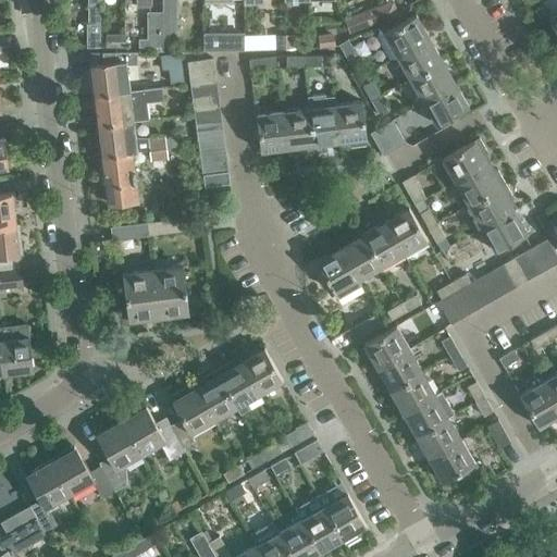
[(87,0),(87,1),(87,23),(99,22),(99,0),(87,0)]
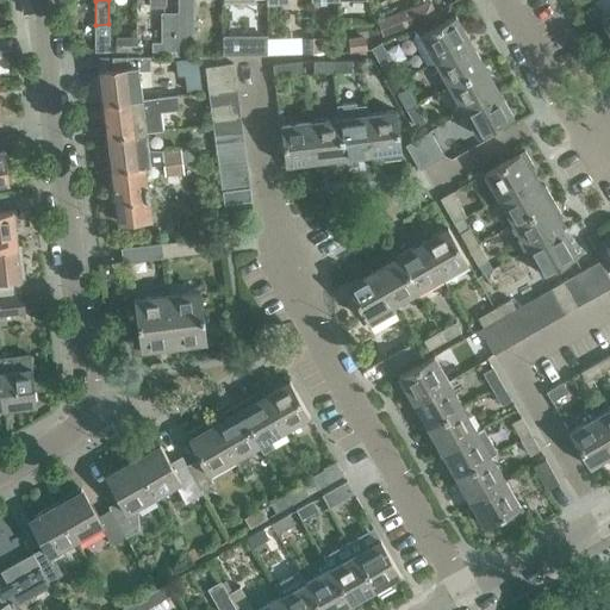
[(175,0),(176,12),(176,48),(193,48),(192,0),(175,0)]
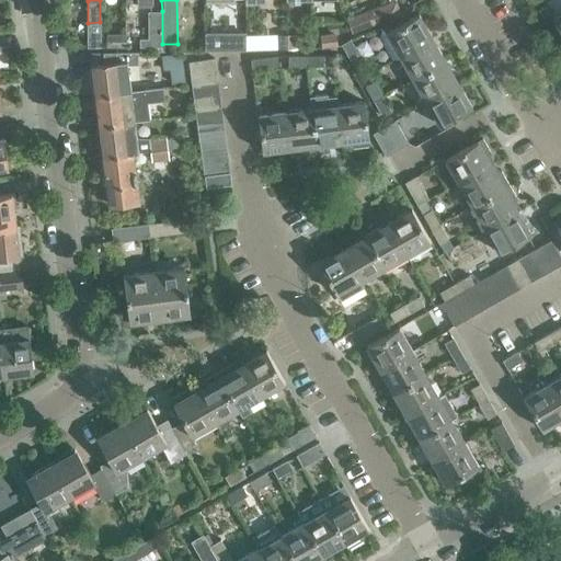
[(386,3),(346,18),(346,19),(351,32),(391,18),(386,3)]
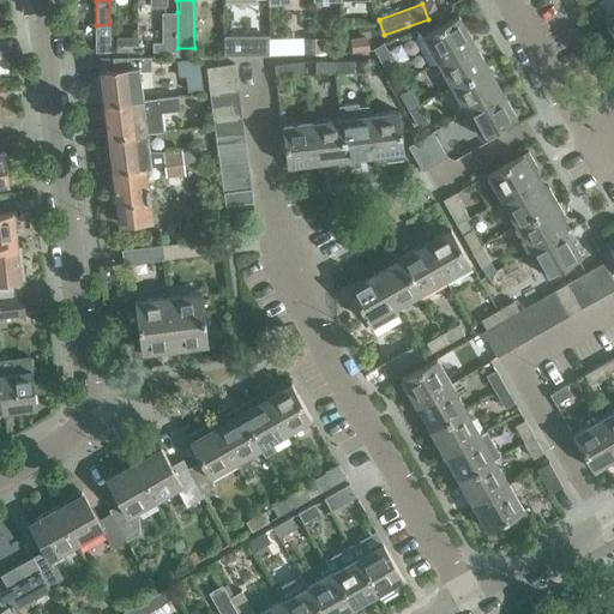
[(178,50),(178,48),(178,12),(161,12),(161,46),(151,46),(151,50),(178,50)]
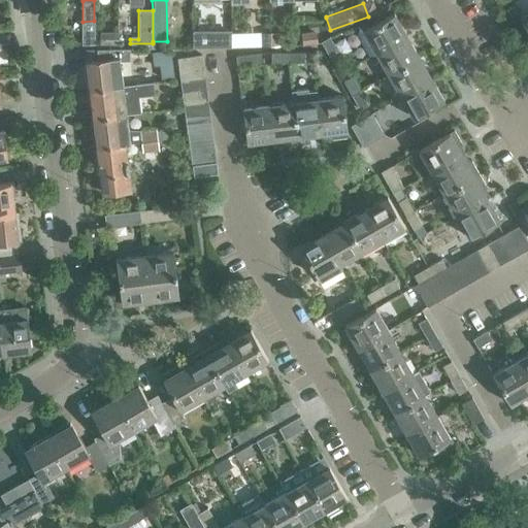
[(527,10),(519,17),(527,32),(527,10)]
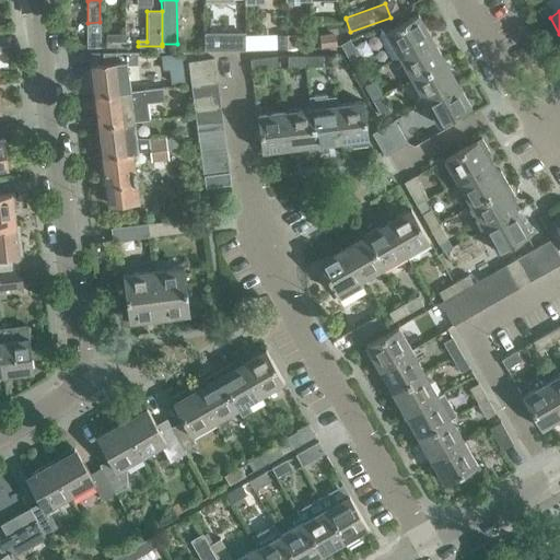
[(385,33),(399,56),(431,37),(417,14),(385,33)]
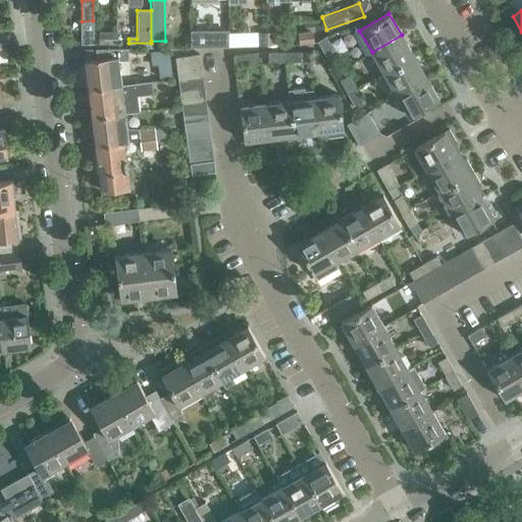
[(228,46),(228,45),(228,29),(190,30),(190,46),(228,46)]
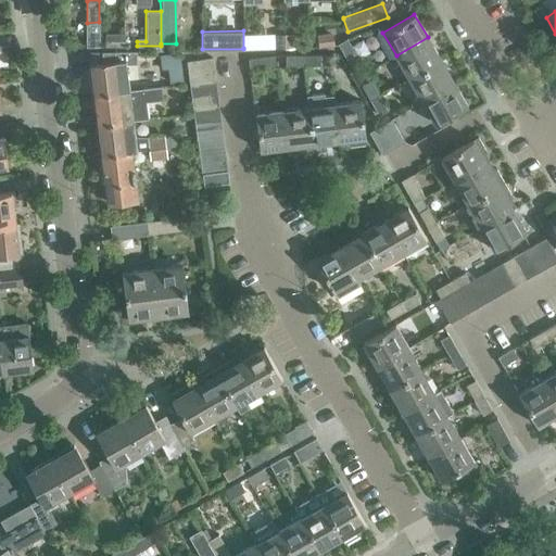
[(254,32),(243,32),(244,48),(254,47),(254,32)]
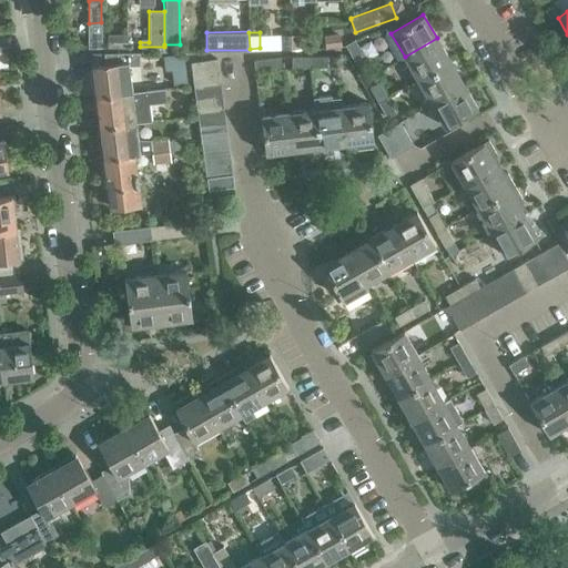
[(325,48),(342,46),(340,32),(324,34),(325,48)]
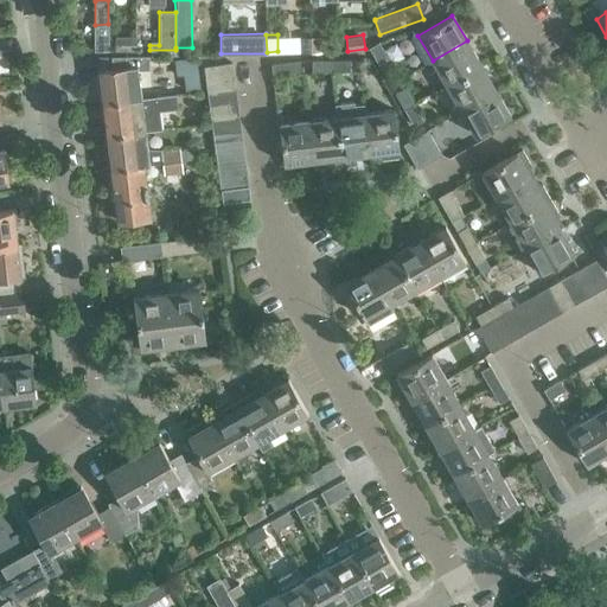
[(136,51),(136,50),(136,36),(114,36),(114,51),(136,51)]
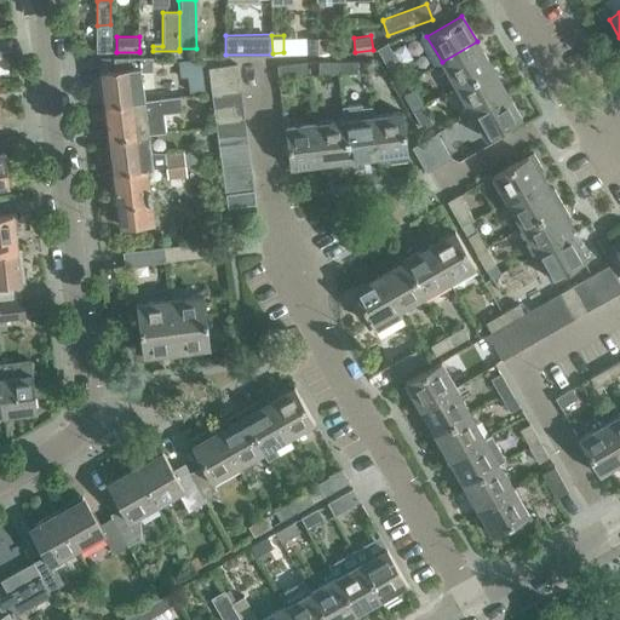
[(113,52),(113,38),(98,39),(98,52),(113,52)]
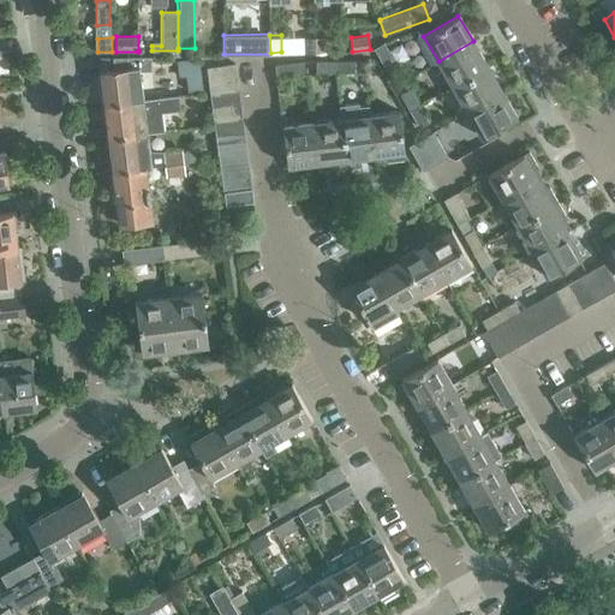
[(315,53),(315,37),(305,37),(305,54),(315,53)]
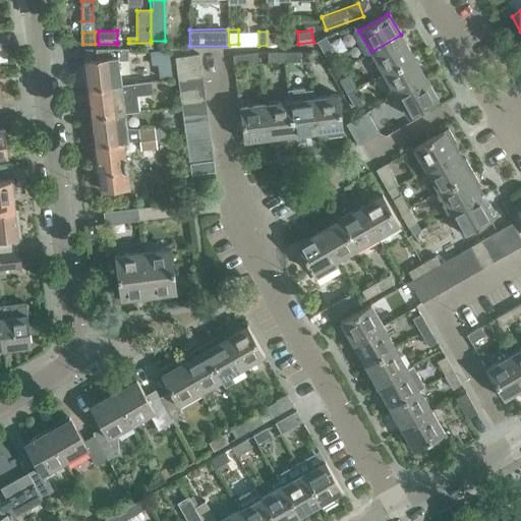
[(267,32),(267,45),(276,45),(276,32),(267,32)]
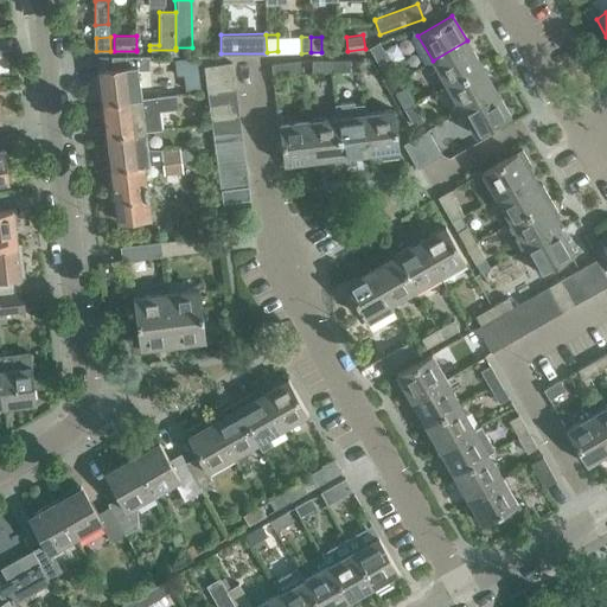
[(446,85),(481,66),(467,40),(433,61),(446,85)]
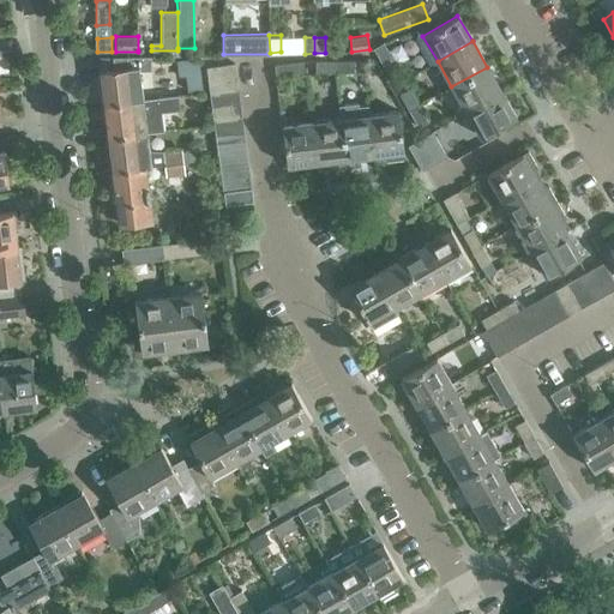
[(373,49),(383,66),(392,60),(383,43),(373,49)]
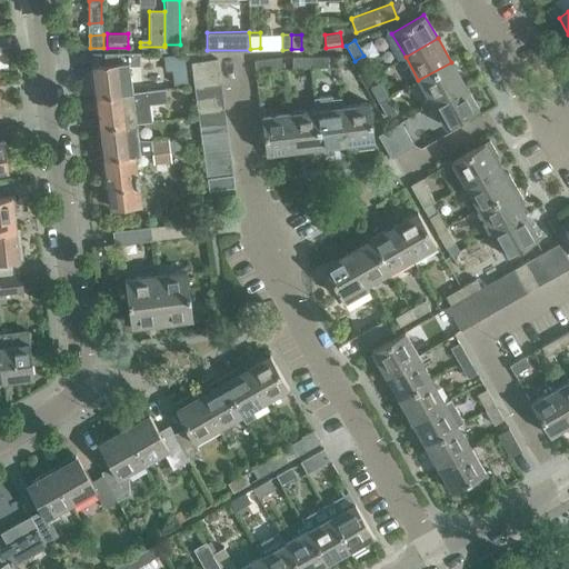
[(103,63),(92,65),(95,82),(91,82),(92,93),(96,92),(97,97),(127,92),(132,92),(128,65),(139,65),(139,51),(103,51),(103,63)]
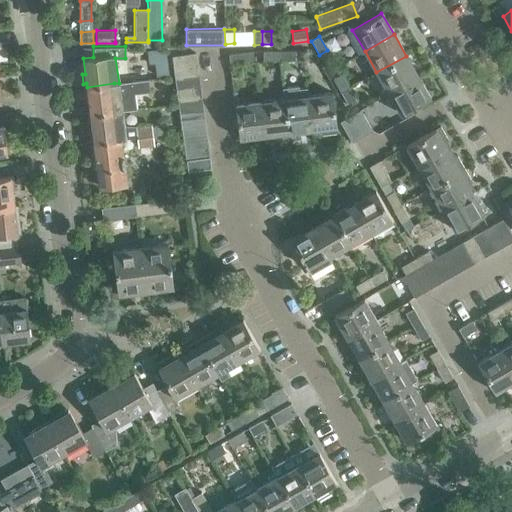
[(168,74),(165,48),(146,50),(148,63),(154,62),(155,76),(168,74)]
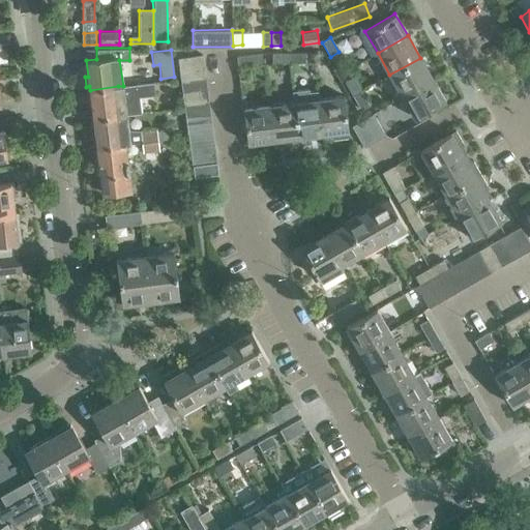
[(237,56),(238,68),(263,65),(261,52),(237,56)]
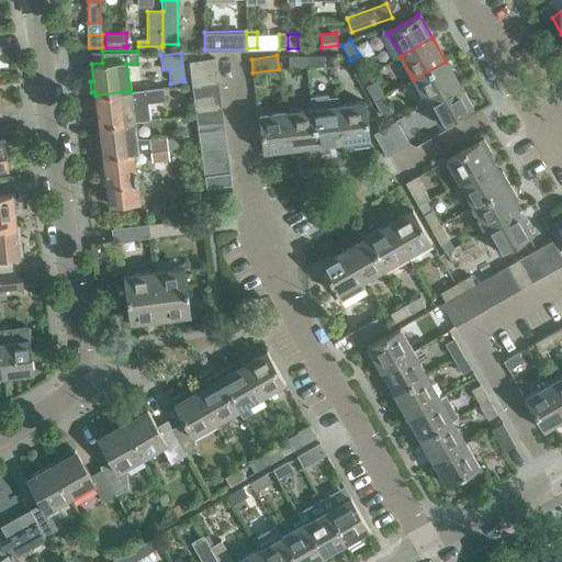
[(306,66),(306,55),(289,55),(289,66),(306,66)]
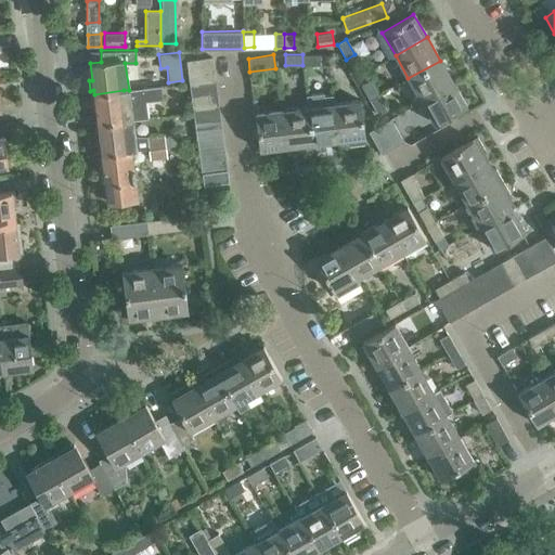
[(302,54),(302,65),(320,65),(320,55),(302,54)]
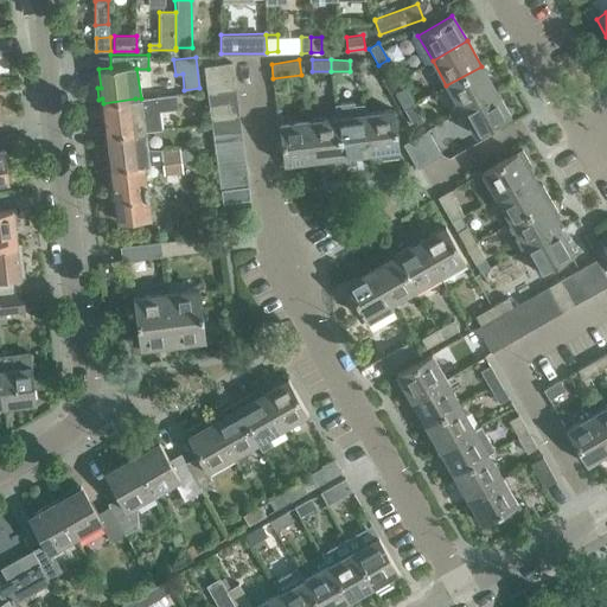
[(234,76),(231,62),(204,66),(205,80),(234,76)]
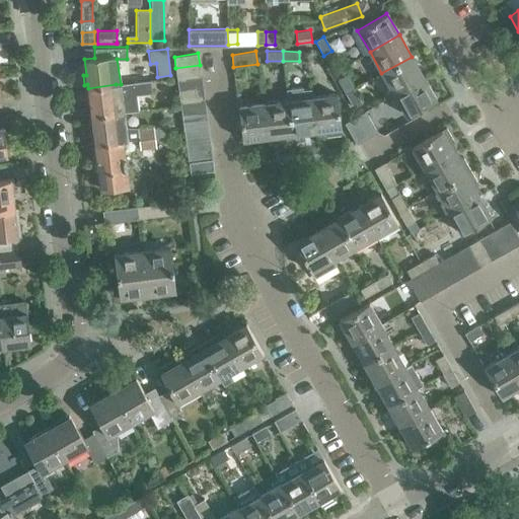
[(381,73),(393,94),(424,77),(412,57),(381,73)]
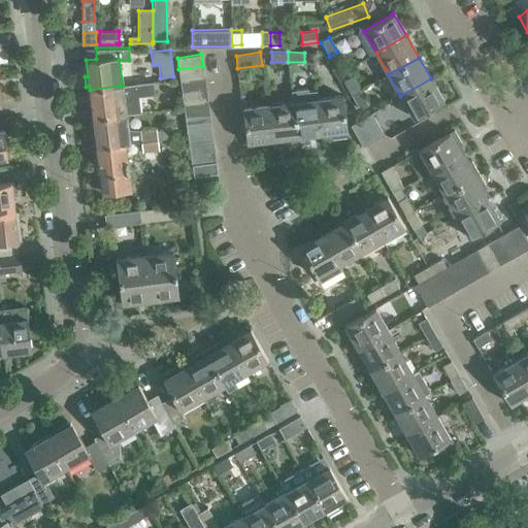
[(203,66),(178,69),(180,80),(204,77),(203,66)]
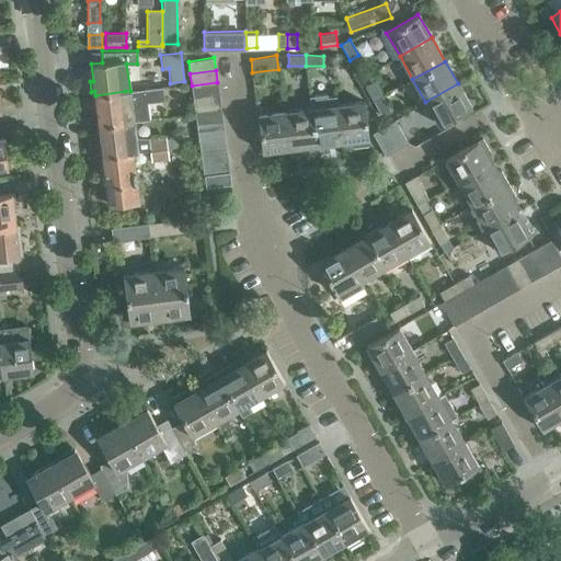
[(141,89),(159,87),(158,77),(140,79),(141,89)]
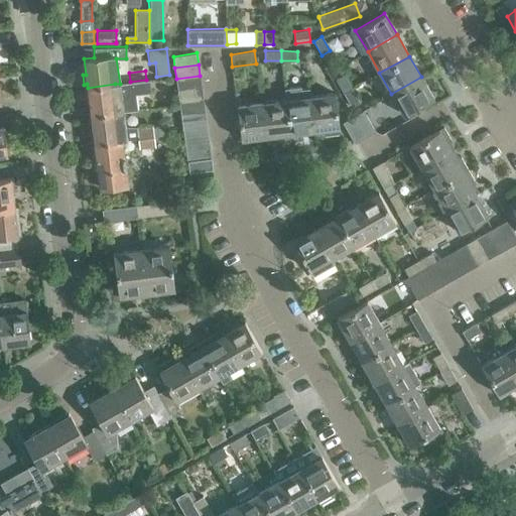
[(344,94),(352,89),(344,75),(335,79),(344,94)]
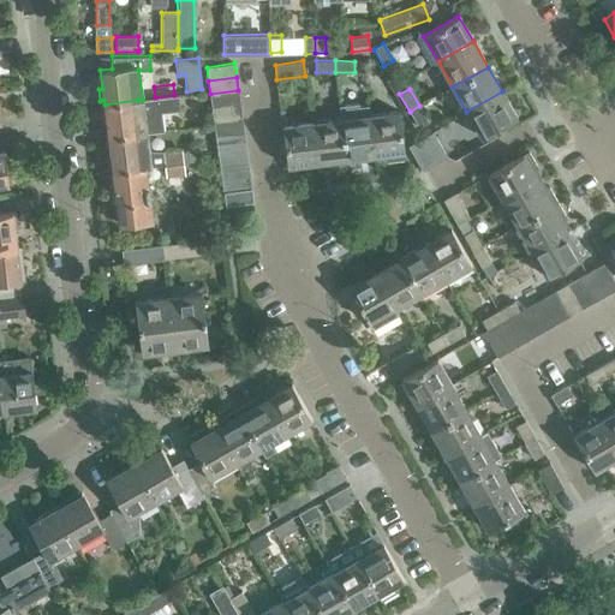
[(238,90),(210,94),(212,108),(240,105),(238,90)]
